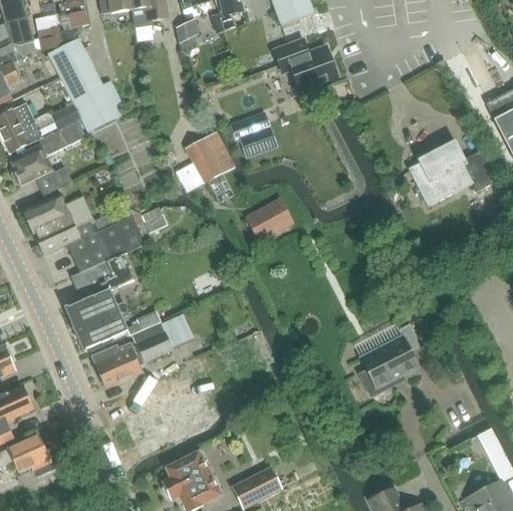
[(0,0),(0,3),(1,4),(7,22),(5,23),(9,37),(11,41),(20,44),(35,39),(21,0),(0,0)]
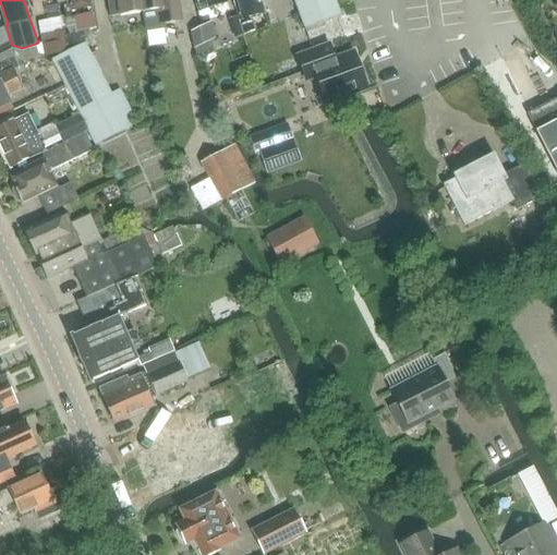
[(68,0),(69,7),(64,8),(69,31),(71,31),(93,25),(96,25),(93,7),(92,0),(68,0)]
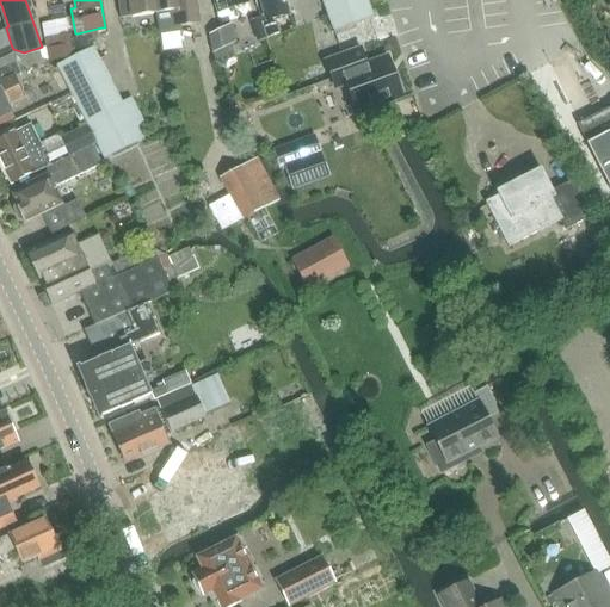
[(133,14),(159,11),(156,0),(118,0),(121,16),(133,14)]
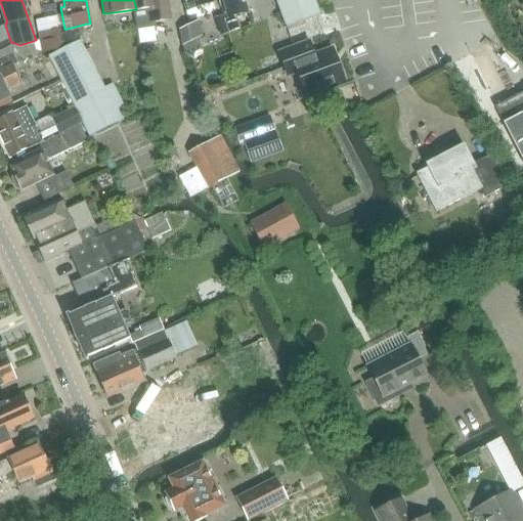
[(134,0),(136,9),(138,28),(157,26),(156,16),(170,14),(168,0),(134,0)]
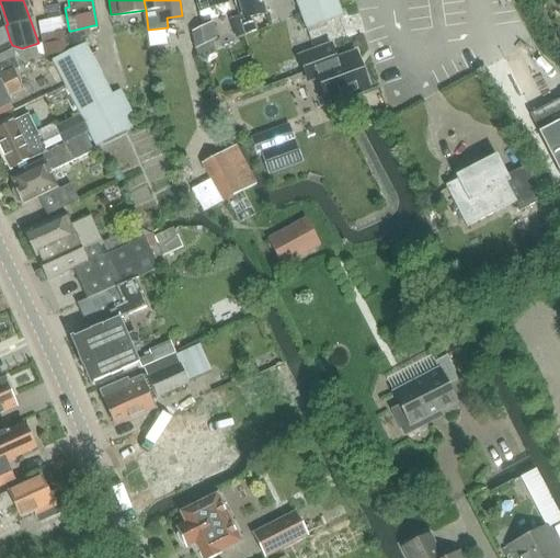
[(196,0),(200,9),(212,6),(227,0),(196,0)]
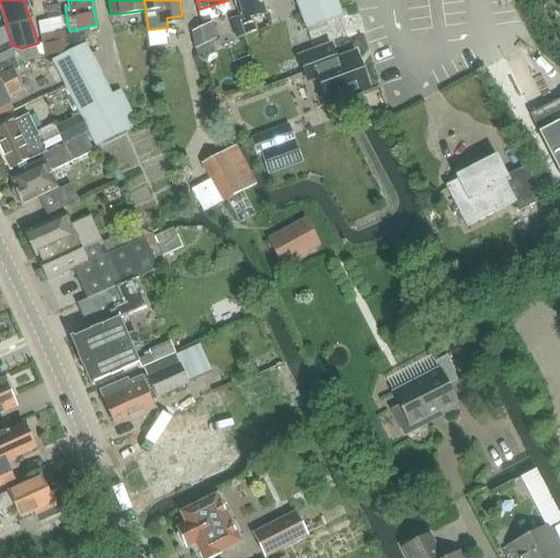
[(296,0),(307,27),(342,14),(336,0),(296,0)]
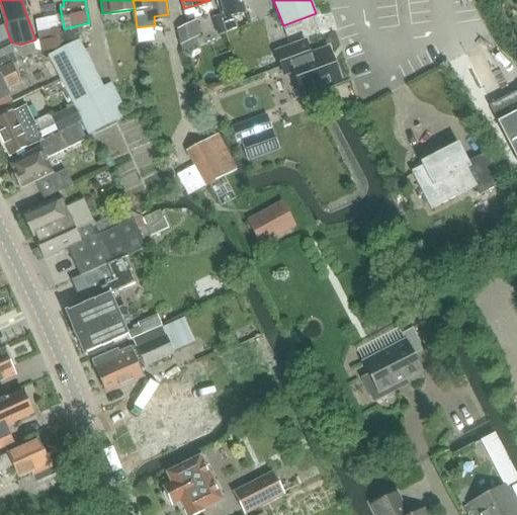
[(224,18),(228,30),(238,27),(234,15),(224,18)]
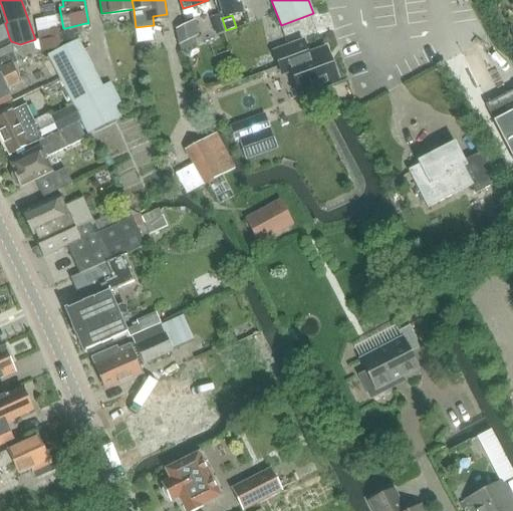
[(190,21),(177,27),(180,43),(196,35),(194,22),(190,21)]
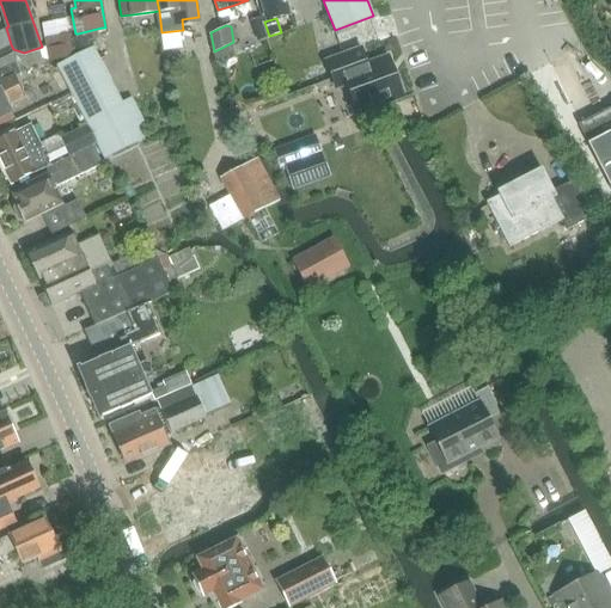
[(0,66),(16,59),(17,57),(10,44),(11,44),(6,28),(0,30),(0,66)]
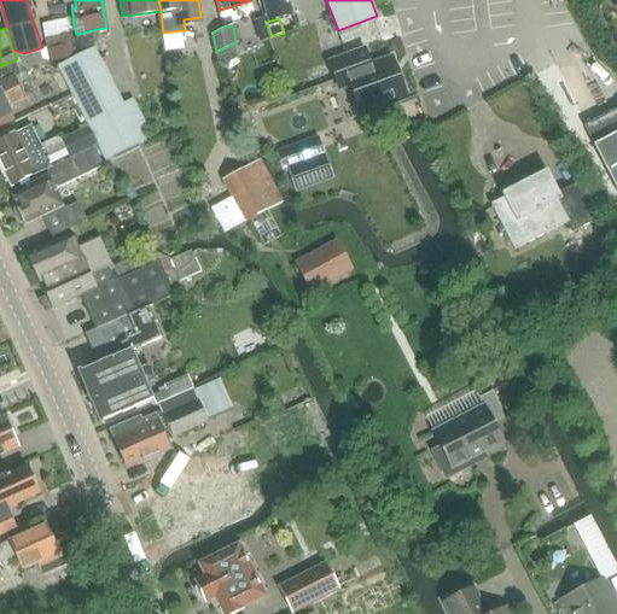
[(95,45),(92,47),(59,63),(75,93),(80,104),(98,142),(105,157),(145,138),(127,101),(124,103),(95,45)]
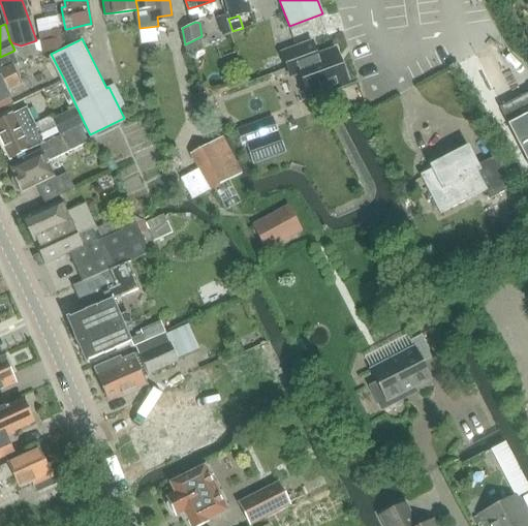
[(281,52),(286,66),(296,63),(309,97),(348,83),(335,47),(316,54),(311,40),(281,52)]
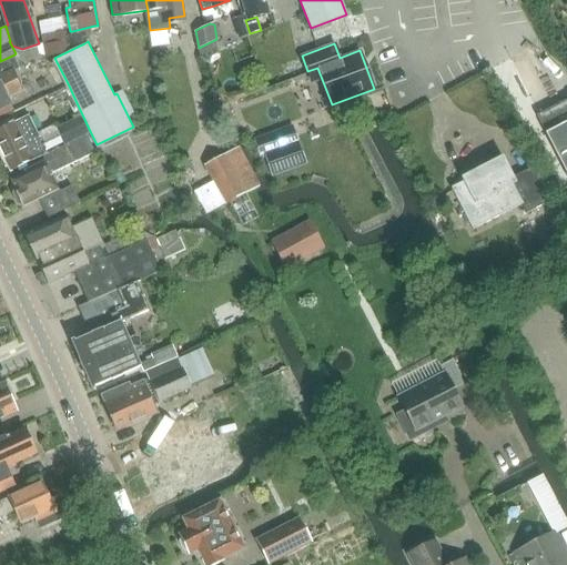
[(0,112),(12,107),(7,96),(22,88),(13,69),(20,66),(14,54),(0,61),(0,112)]
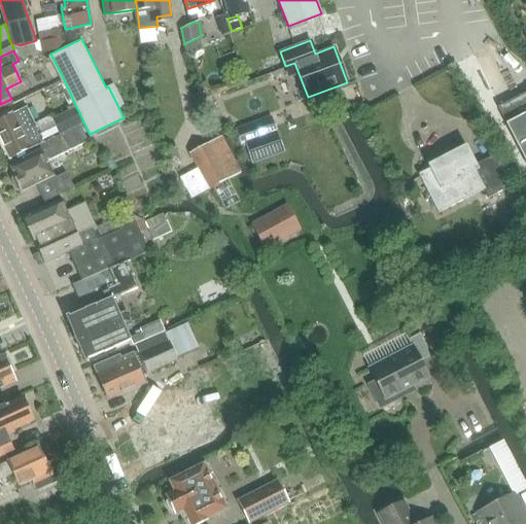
[(525,91),(513,98),(498,105),(512,132),(519,144),(514,146),(517,153),(522,150),(525,159),(525,91)]
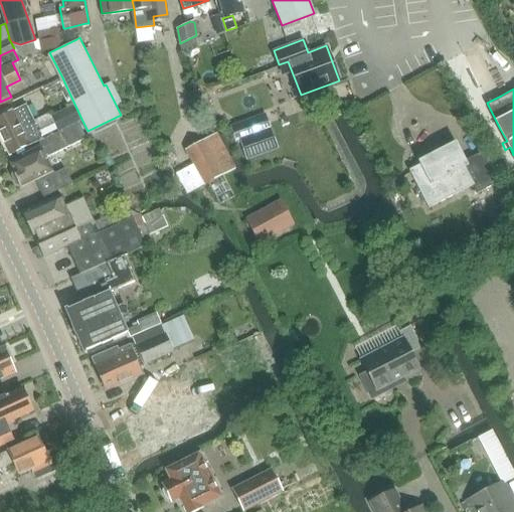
[(41,138),(40,136),(32,121),(34,120),(34,119),(26,104),(0,116),(0,133),(10,153),(41,138)]
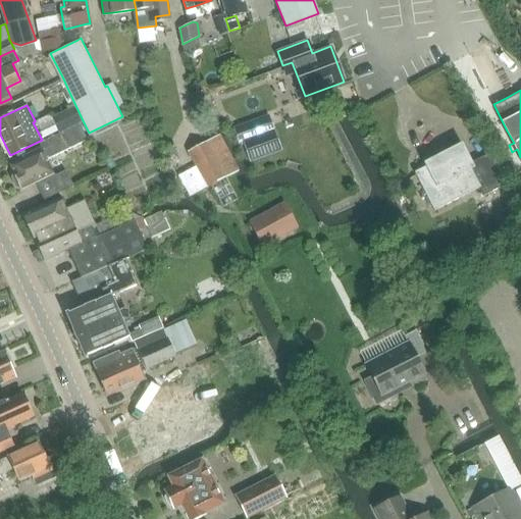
[(51,116),(58,128),(59,132),(83,119),(75,105),(51,116)]
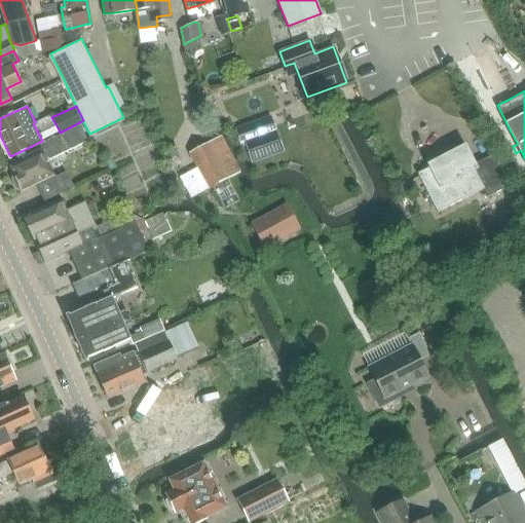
[(59,129),(51,117),(50,114),(35,121),(35,122),(33,123),(41,139),(59,129)]
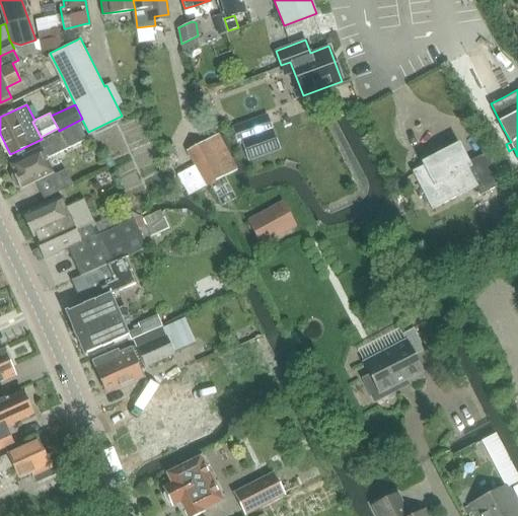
[(280,147),(273,127),(259,132),(254,119),(233,127),(238,140),(241,139),(248,157),(280,147)]
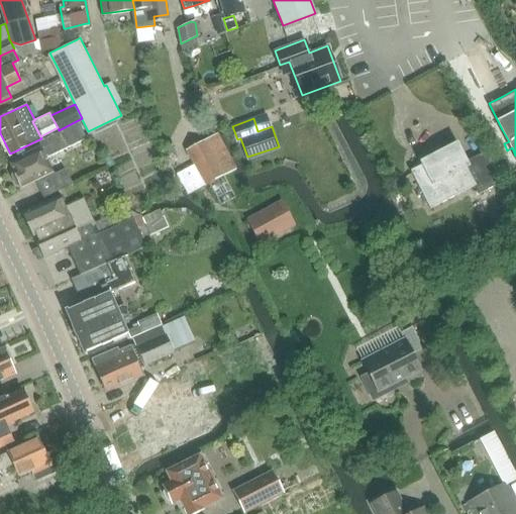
[(21,156),(8,163),(12,170),(11,175),(14,181),(18,183),(20,187),(34,180),(35,181),(54,172),(46,157),(87,136),(79,120),(62,129),(62,130),(42,139),(39,144),(20,153),(21,156)]
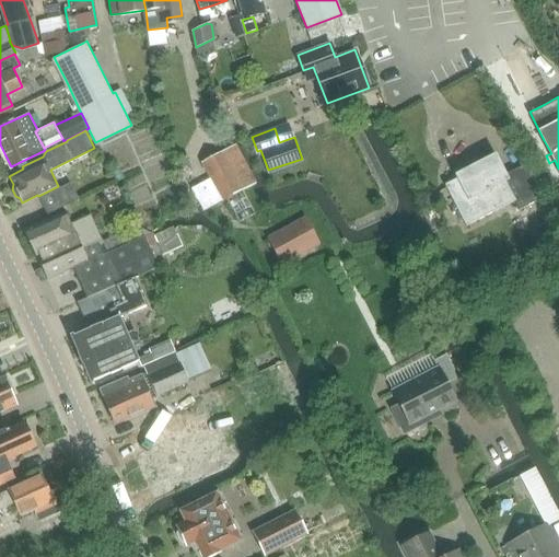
[(223,198),(228,196),(243,188),(223,151),(204,161),(211,175),(223,198)]
